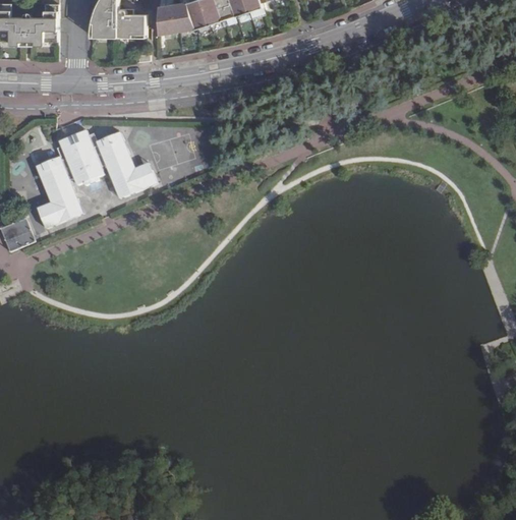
[(90,23),(89,36),(144,37),(144,11),(130,11),(130,8),(116,8),(116,0),(98,0),(96,5),(93,11),(91,18),(90,23)]
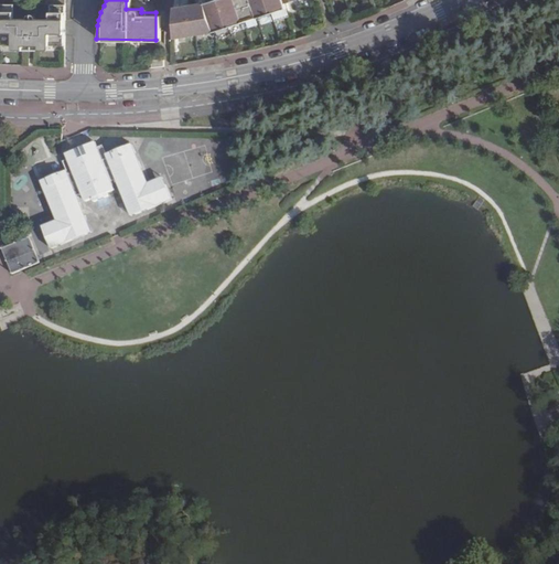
[(203,0),(186,6),(190,34),(214,31),(203,1),(203,0)]
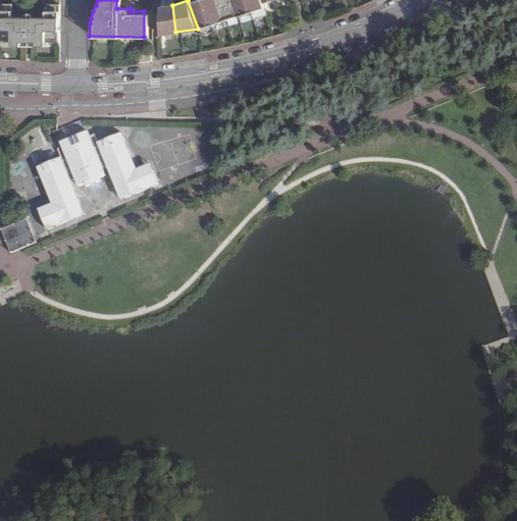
[(210,23),(201,0),(192,0),(188,1),(198,29),(210,23)]
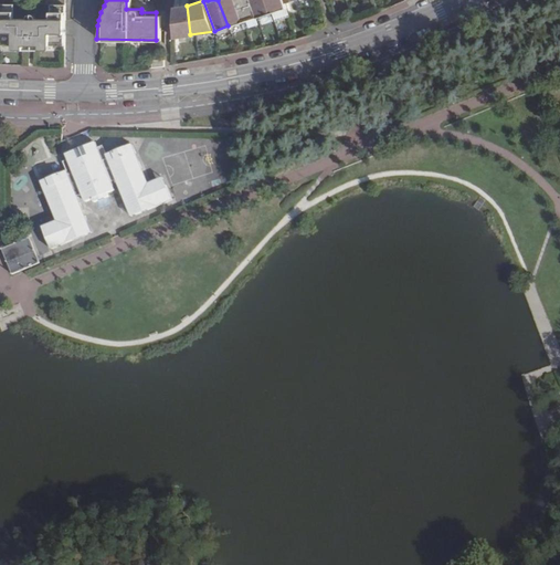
[(218,0),(228,25),(241,21),(233,0),(218,0)]
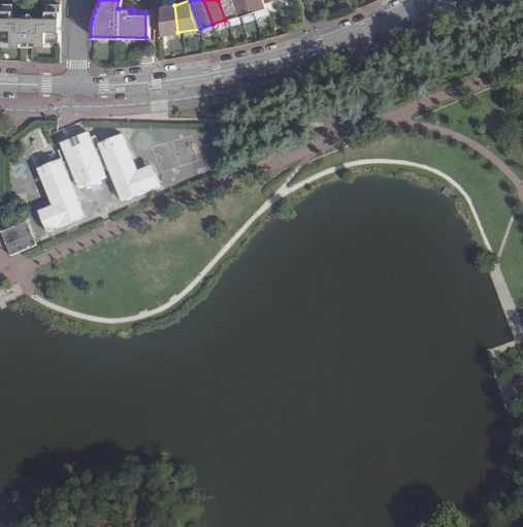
[(218,0),(225,20),(237,15),(231,0),(218,0)]
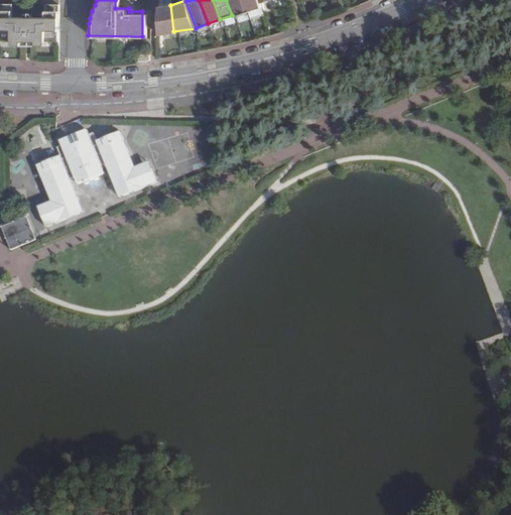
[(226,0),(232,15),(245,11),(240,0),(226,0)]
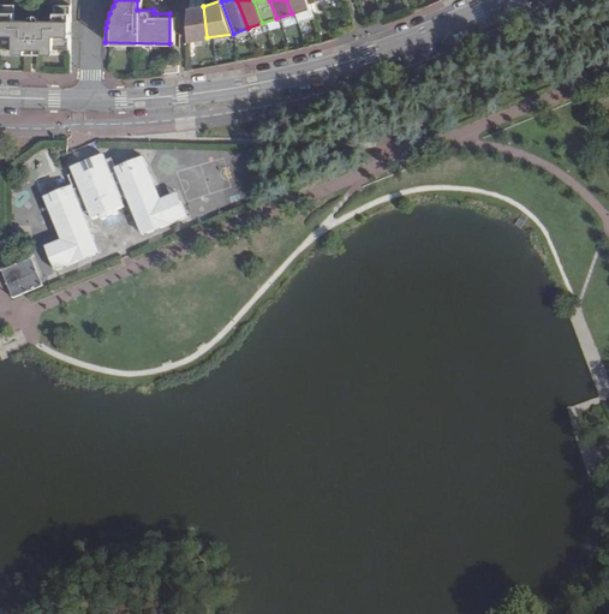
[(286,0),(292,13),(306,7),(306,6),(305,3),(304,0),(286,0)]
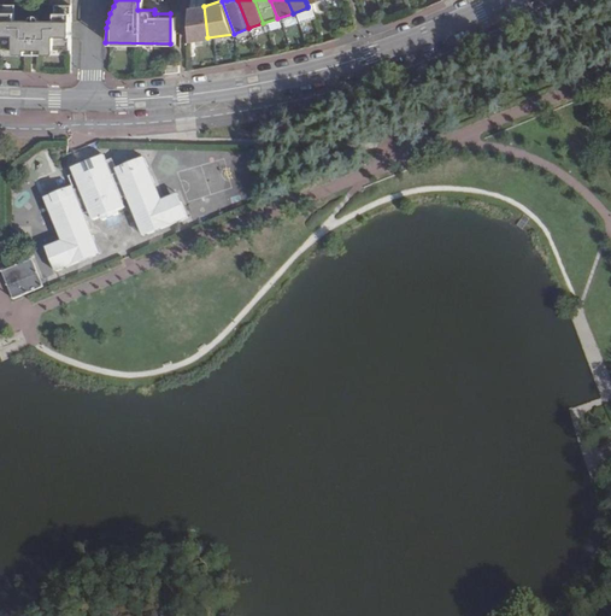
[(0,36),(11,37),(10,56),(51,57),(51,50),(66,50),(68,7),(51,7),(51,22),(11,22),(12,6),(0,5),(0,36)]
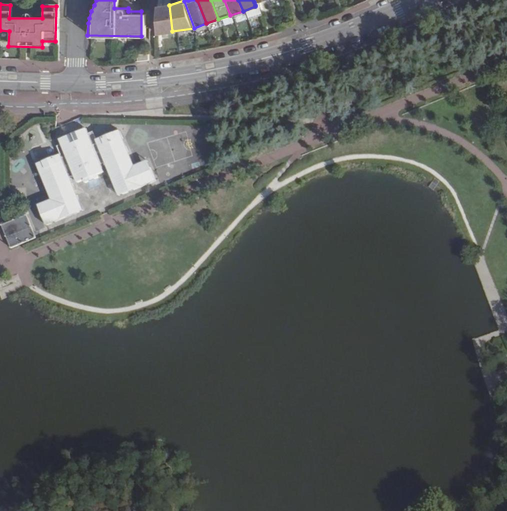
[(172,31),(169,5),(154,6),(153,35),(172,31)]
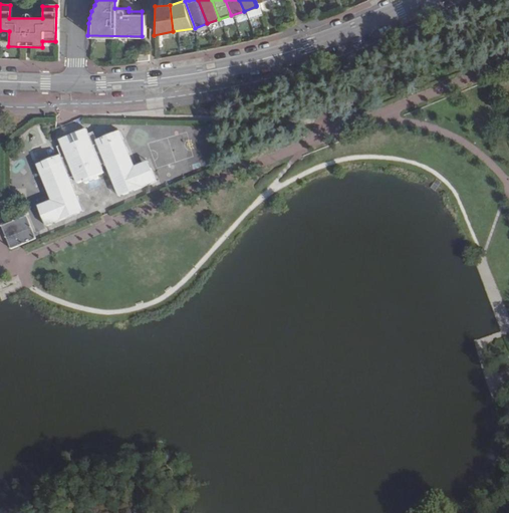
[(246,18),(259,14),(256,6),(244,11),(246,18)]
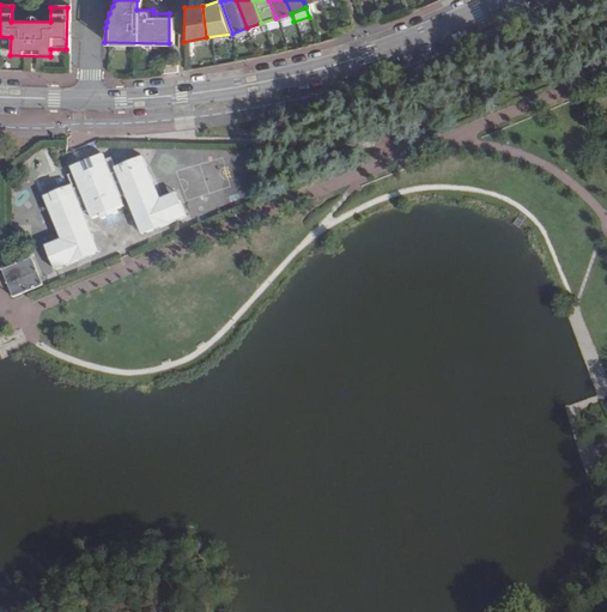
[(58,238),(41,246),(50,268),(96,250),(80,212),(85,211),(87,217),(96,214),(97,218),(116,211),(115,207),(121,205),(117,198),(123,195),(139,232),(182,216),(173,193),(157,199),(140,156),(111,167),(108,157),(102,159),(99,152),(67,165),(71,171),(65,174),(68,185),(41,195),(58,238)]
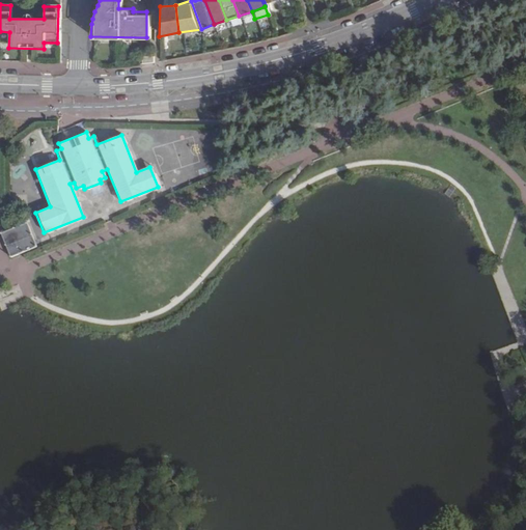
[(6,256),(18,252),(33,246),(23,222),(8,228),(5,229),(0,231),(0,241),(6,256)]
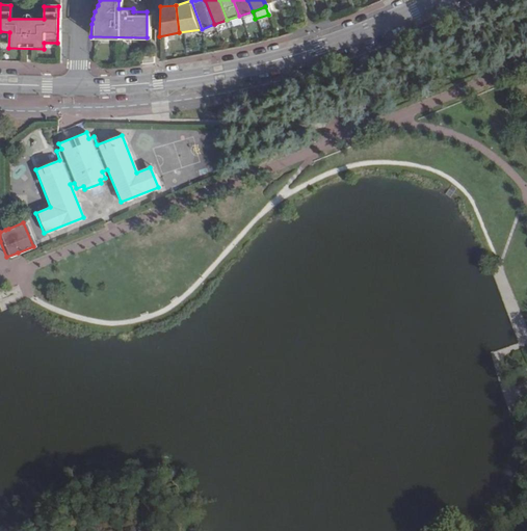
All buildings are outlined.
